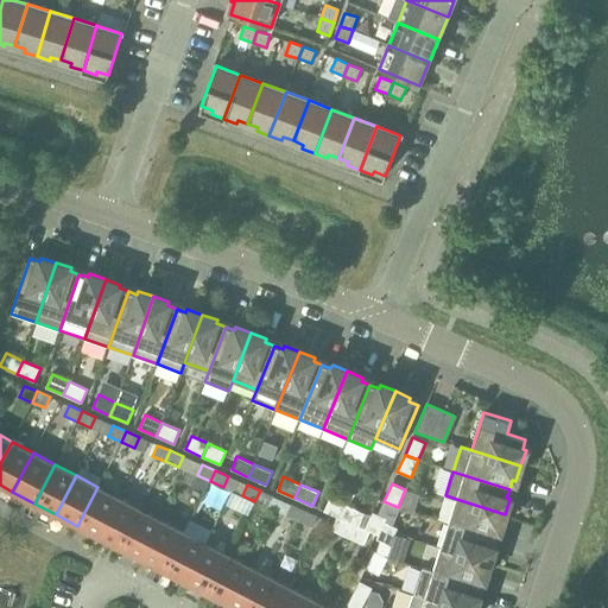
[(99,537),(119,498),(97,487),(77,526),(99,537)]
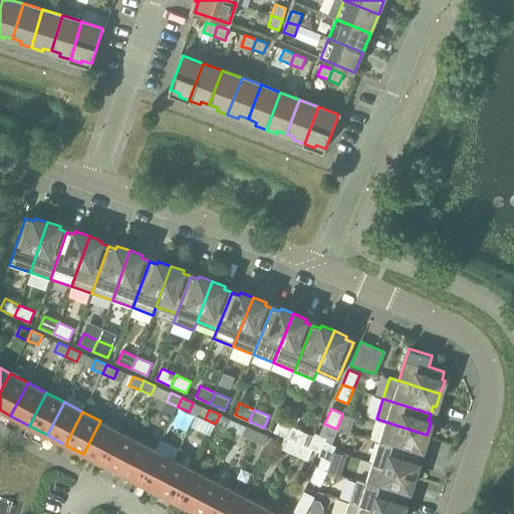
[(220,415),(215,424),(226,429),(230,420),(220,415)]
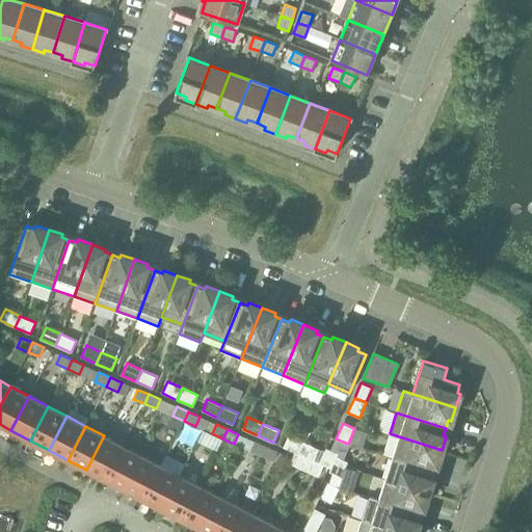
[(104,435),(86,470),(105,480),(123,446),(104,435)]
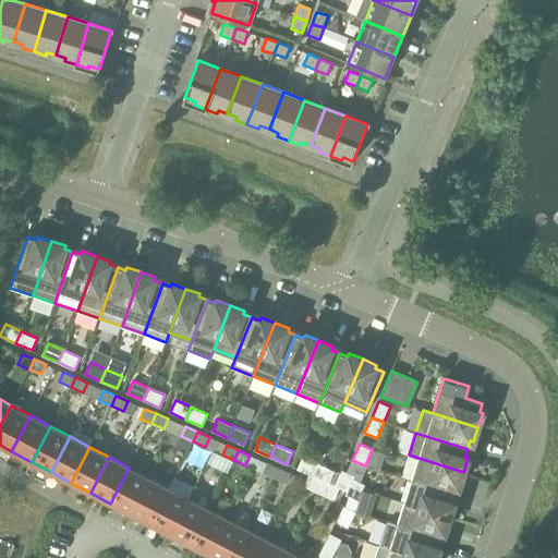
[(298,469),(303,471),(310,474),(313,476),(318,463),(303,457),(298,469)]
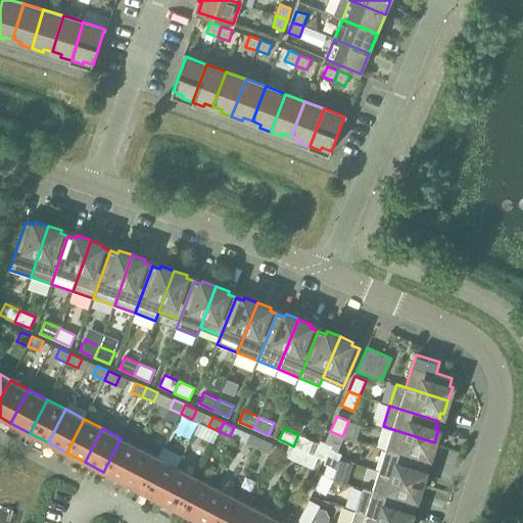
[(385,450),(425,463),(427,455),(430,456),(434,442),(392,429),(385,450)]
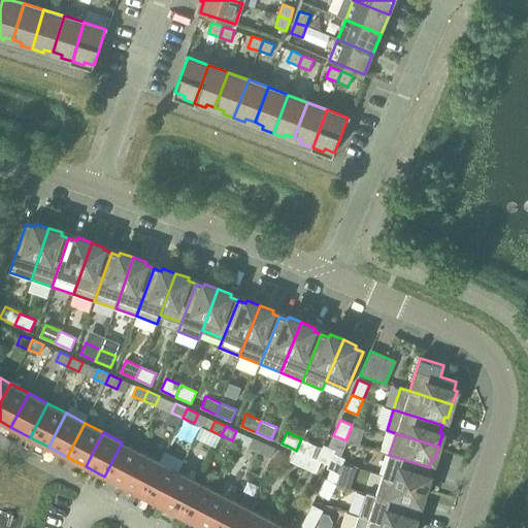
[(249,448),(260,452),(264,443),(253,438),(249,448)]
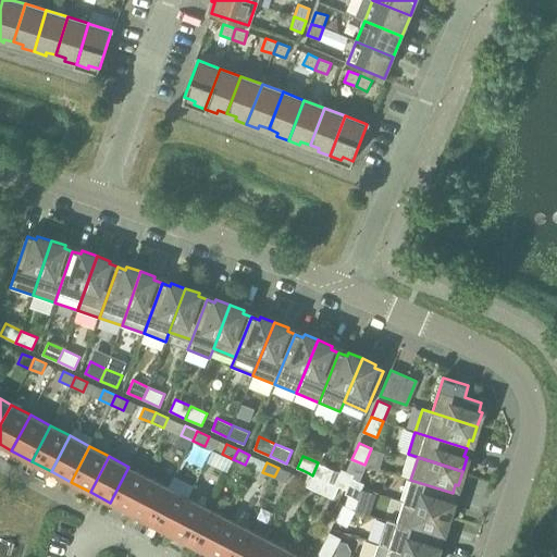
[(130,512),(149,477),(128,467),(110,503),(130,512)]
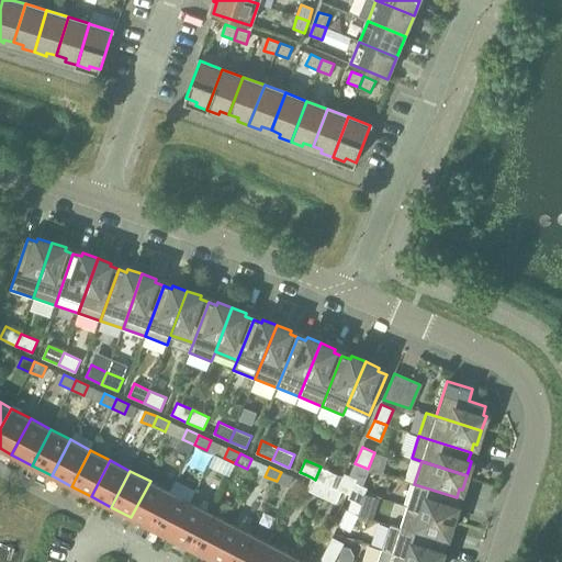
[(281,472),(277,481),(289,486),(293,476),(281,472)]
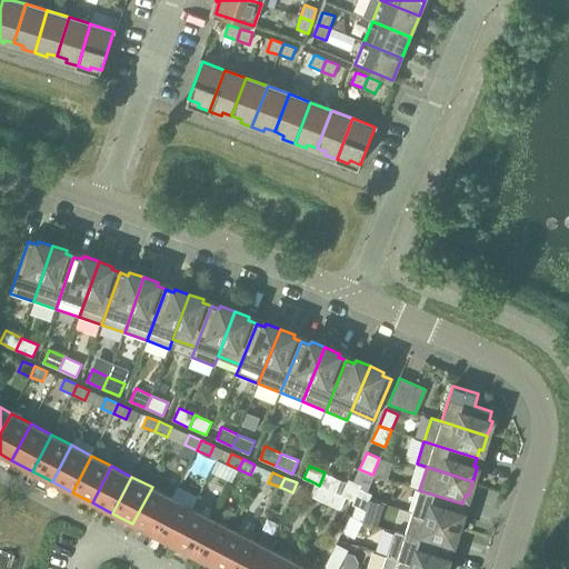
[(346,497),(353,500),(359,488),(361,485),(348,479),(341,495),(346,497)]
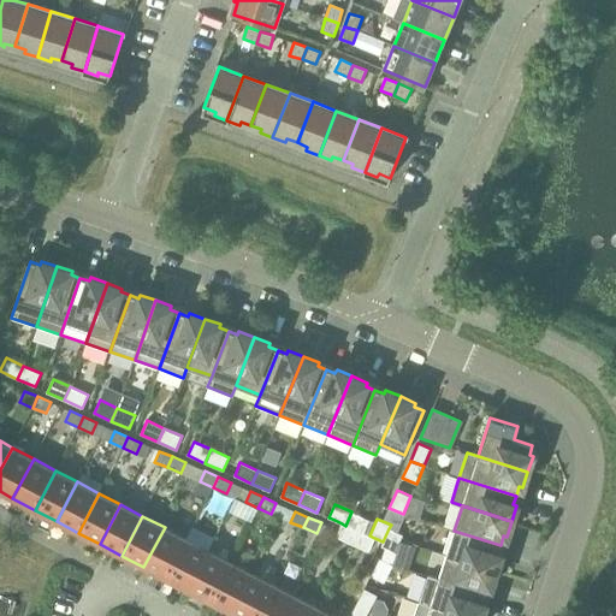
[(356,531),(345,526),(342,523),(336,537),(350,544),(356,531)]
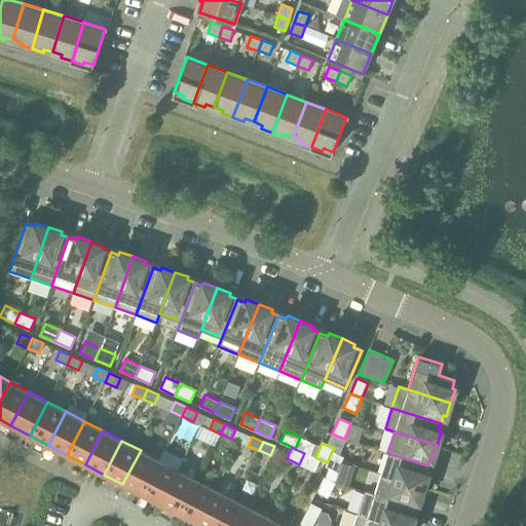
[(141,450),(122,484),(142,494),(159,460),(141,450)]
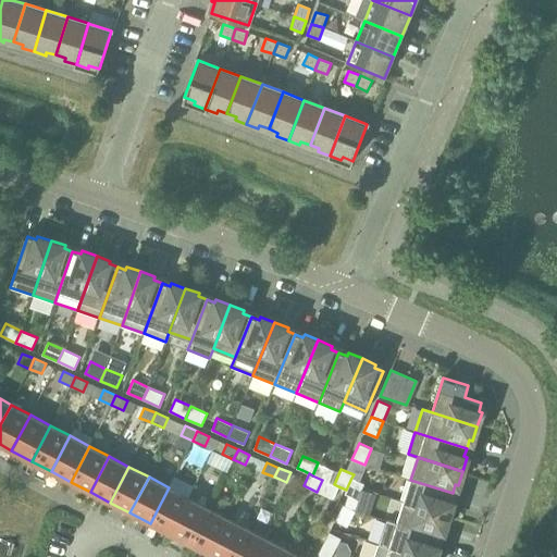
[(364,483),(351,478),(346,490),(345,494),(357,499),(364,483)]
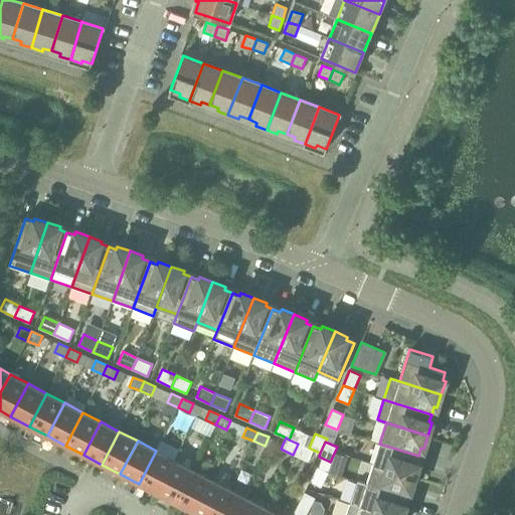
[(309,448),(304,446),(299,443),(298,444),(293,455),(308,461),(313,450),(309,448)]
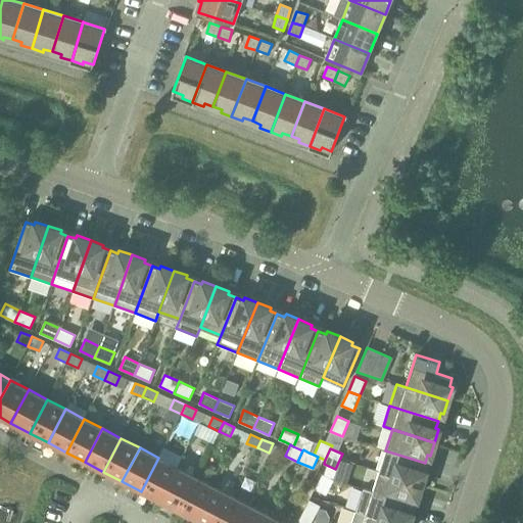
[(379,471),(421,484),(425,471),(422,470),(425,463),(385,450),(379,471)]
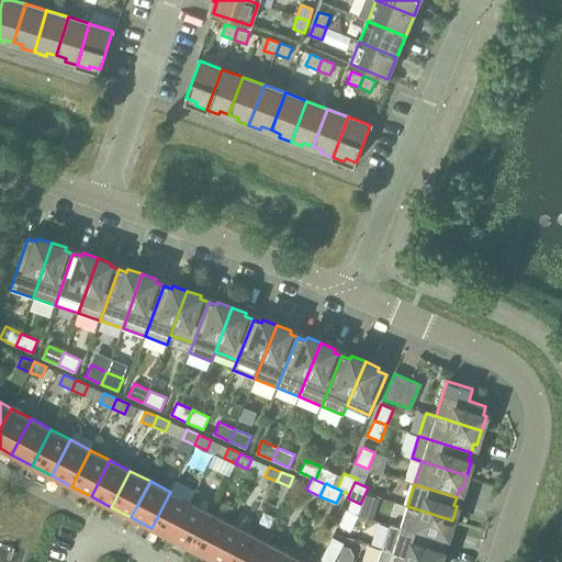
[(171,538),(190,502),(170,492),(152,528),(171,538)]
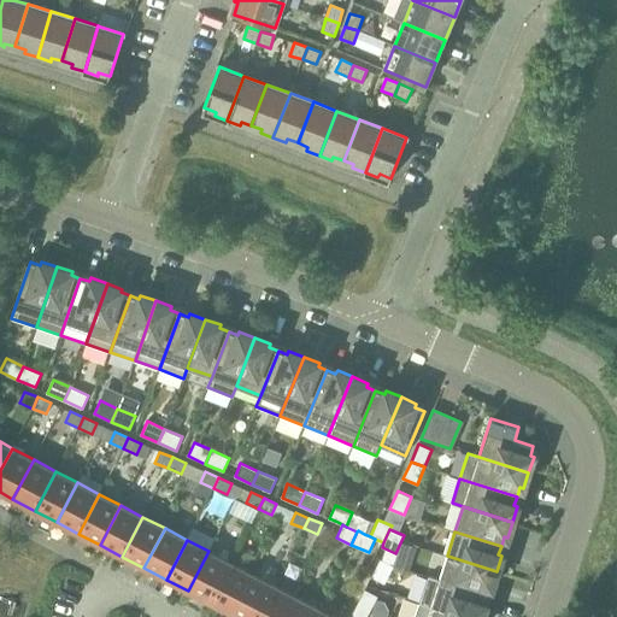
[(209,551),(188,591),(210,603),(230,563),(209,551)]
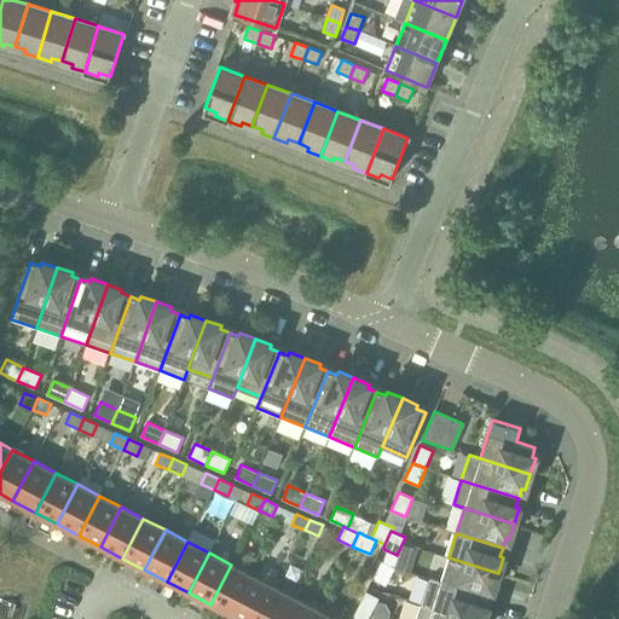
[(440,583),(486,597),(490,589),(493,590),(498,573),(449,557),(440,583)]
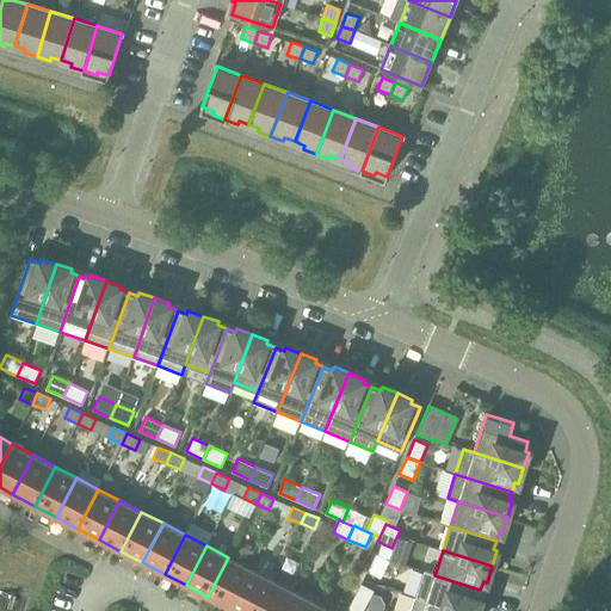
[(389,561),(376,554),(368,572),(381,578),(389,561)]
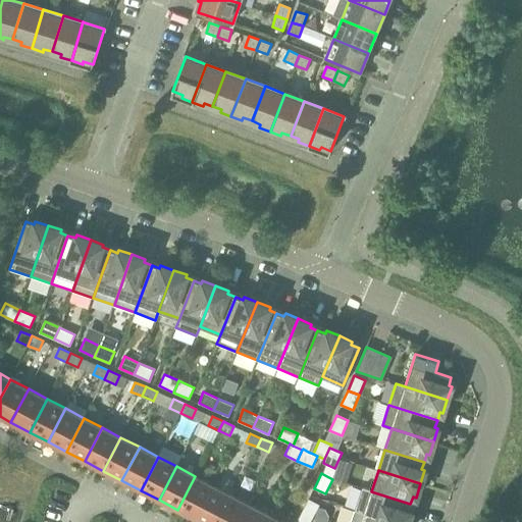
[(196,519),(213,485),(195,476),(177,510),(196,519)]
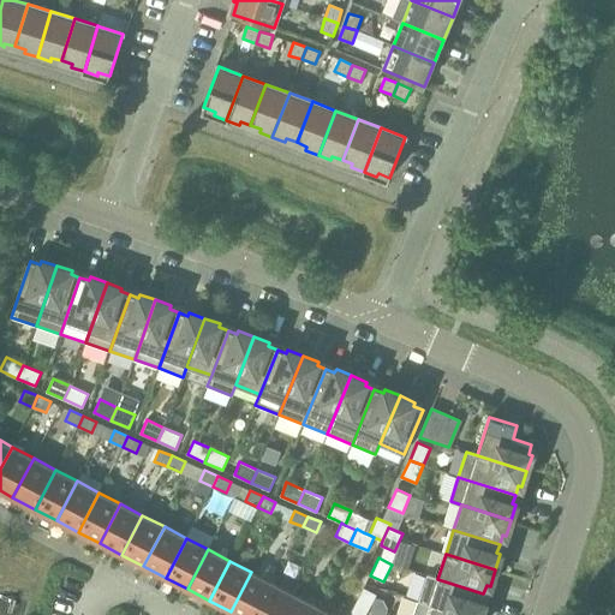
[(251,572),(231,611),(237,614),(256,614),(273,584),(251,572)]
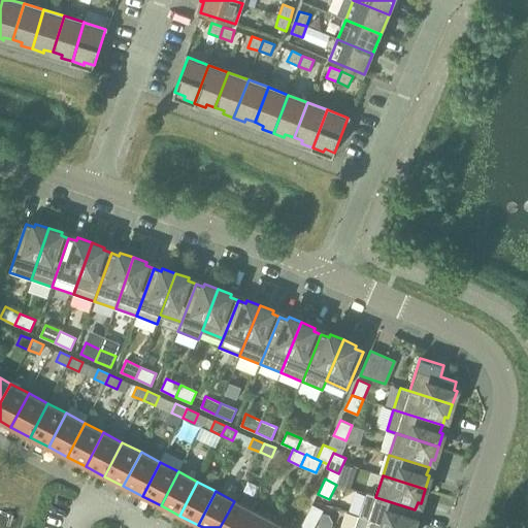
[(360,516),(369,518),(399,527),(413,527),(416,518),(413,517),(415,509),(375,497),(366,494),(360,516)]
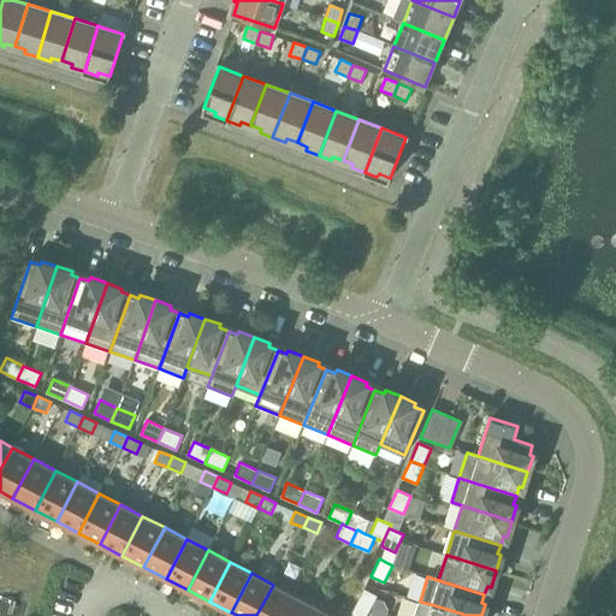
[(284,615),(296,596),(273,585),(256,615),(284,615)]
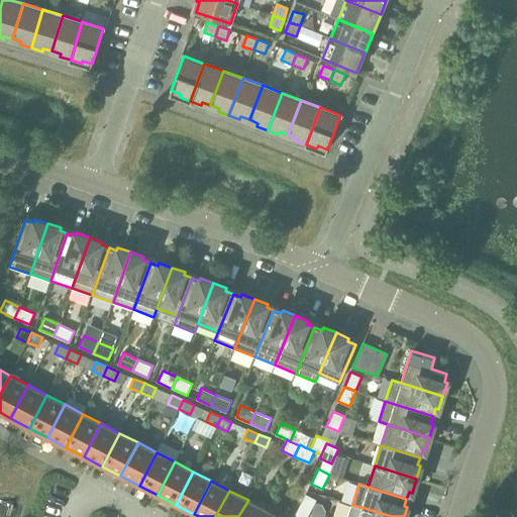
[(306,494),(298,508),(309,514),(317,500),(306,494)]
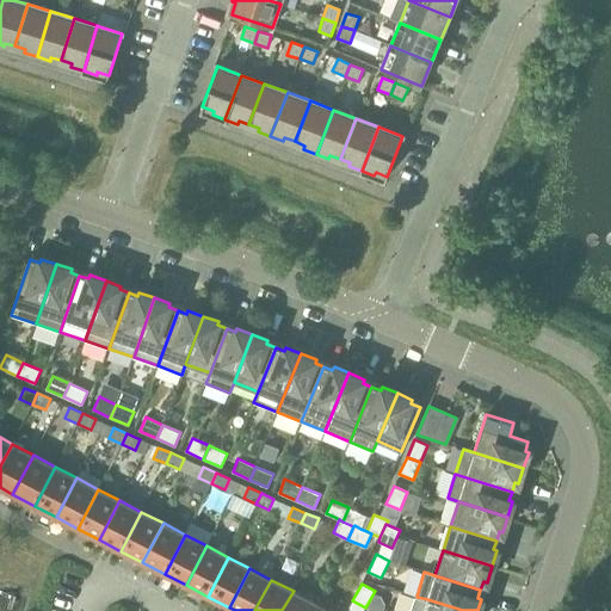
[(294,591),(282,610),(309,610),(315,603),(294,591)]
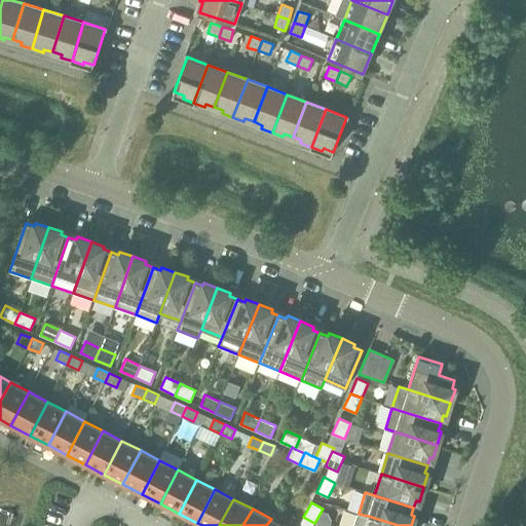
[(353,525),(364,525),(368,516),(359,514),(353,525)]
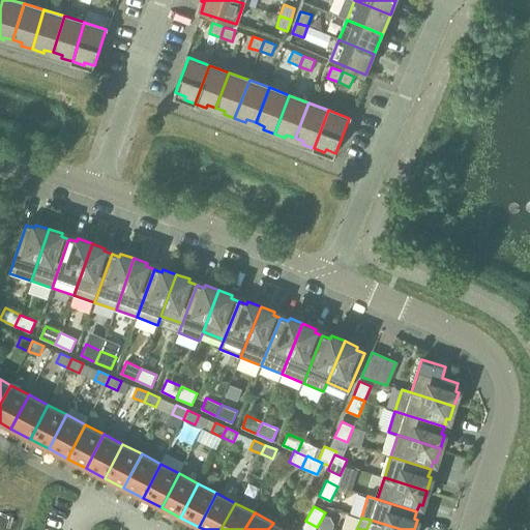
[(366,529),(401,529),(371,520),(366,529)]
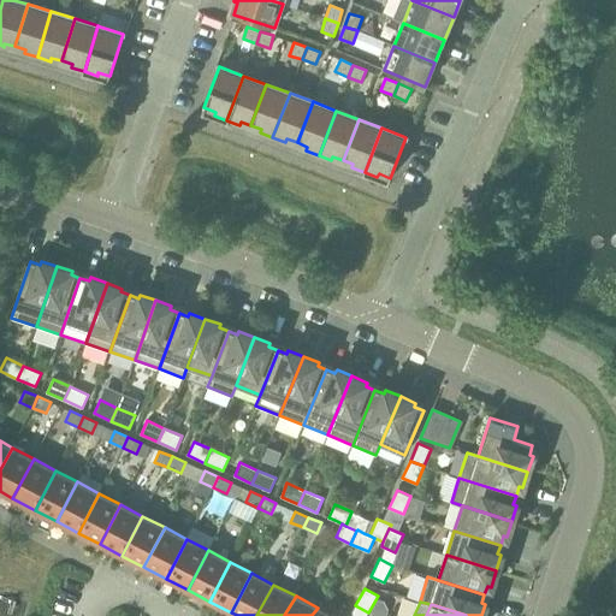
[(366,615),(368,612),(355,605),(349,615),(366,615)]
